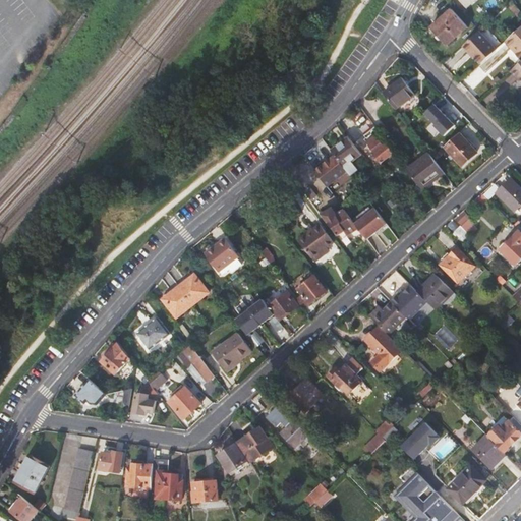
[(520,10),(512,1),(508,5),(519,16),(520,13),(520,10)]
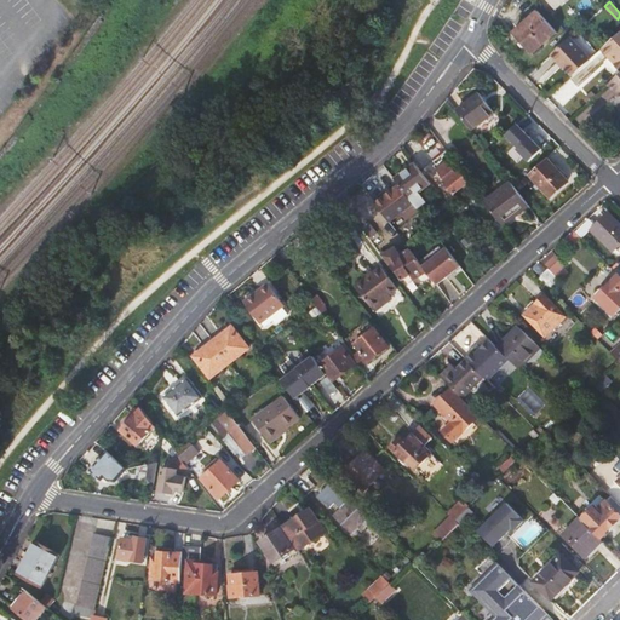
[(512,33),(533,55),(557,32),(537,11),(512,33)]
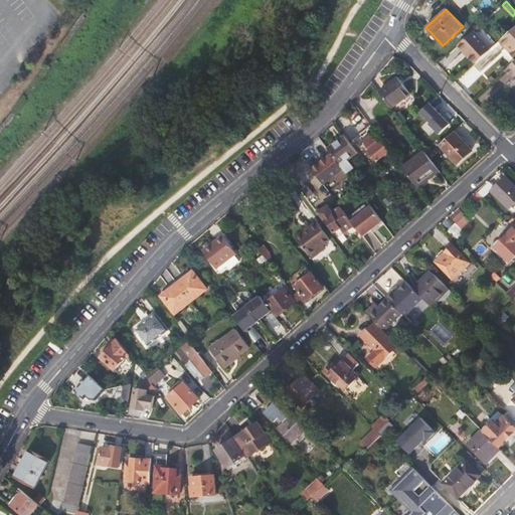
[(514,26),(504,37),(513,48),(511,50),(514,54),(514,26)]
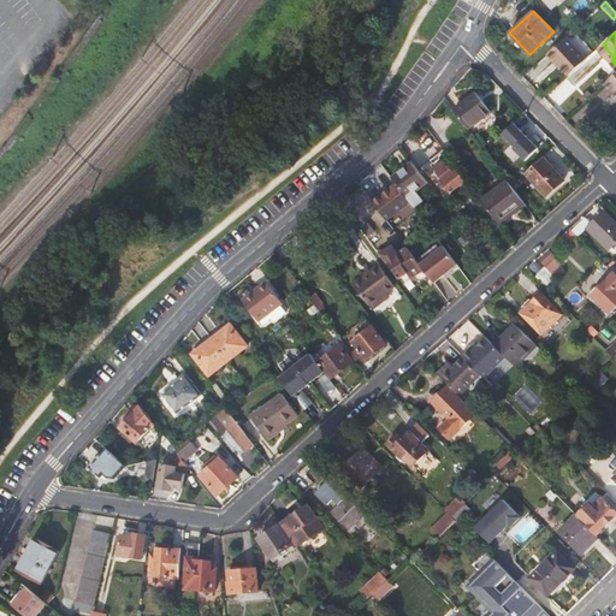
[(564,70),(569,75),(587,59),(567,37),(548,55),(556,64),(558,63),(564,70)]
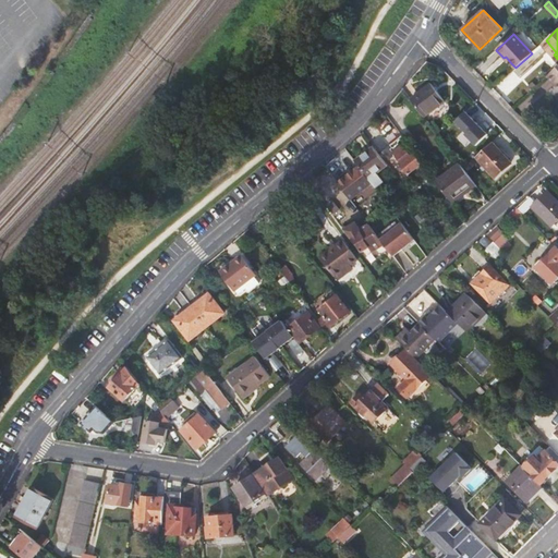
[(557,67),(548,75),(557,86),(557,67)]
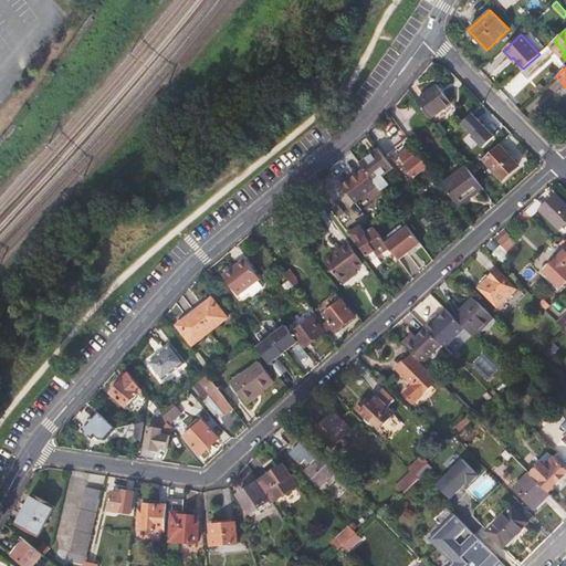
[(437,85),(417,101),(432,119),(451,104),(437,85)]
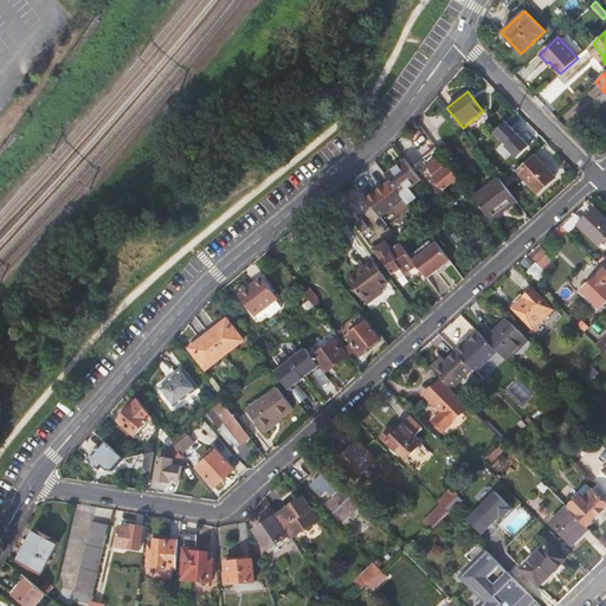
[(530,147),(507,122),(494,134),(500,140),(502,139),(508,146),(507,147),(519,159),(530,147)]
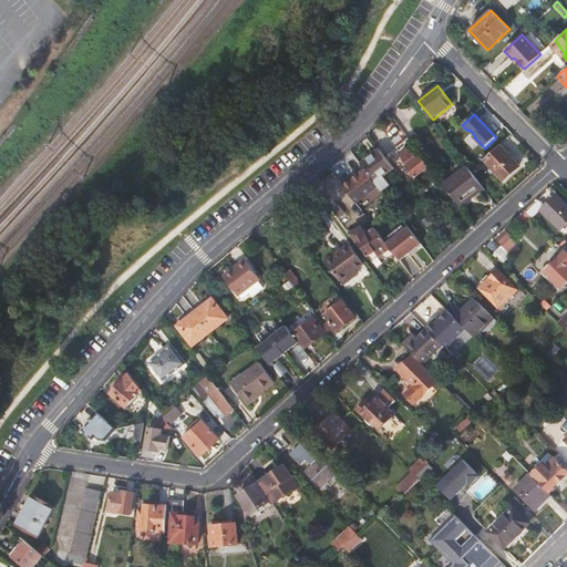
[(414,177),(429,166),(403,132),(391,140),(395,144),(397,143),(403,152),(400,155),(409,166),(406,167),(414,177)]
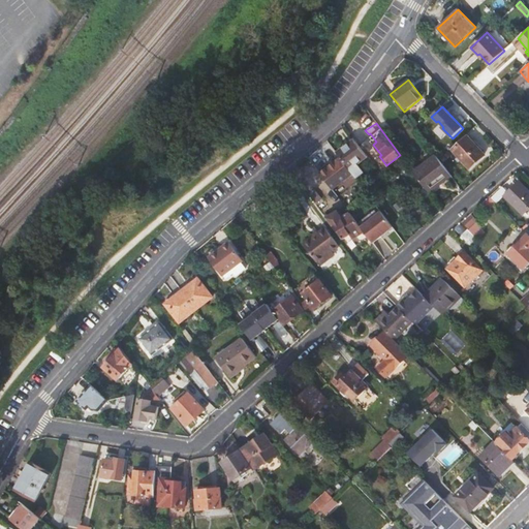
[(485,155),(468,136),(460,144),(453,150),(468,169),(485,155)]
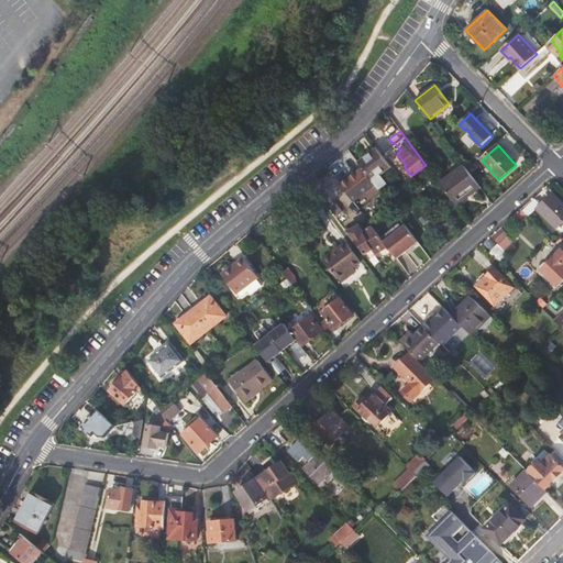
[(377,148),(359,163),(362,168),(375,185),(386,198),(393,194),(385,185),(386,184),(379,175),(390,166),(377,148)]
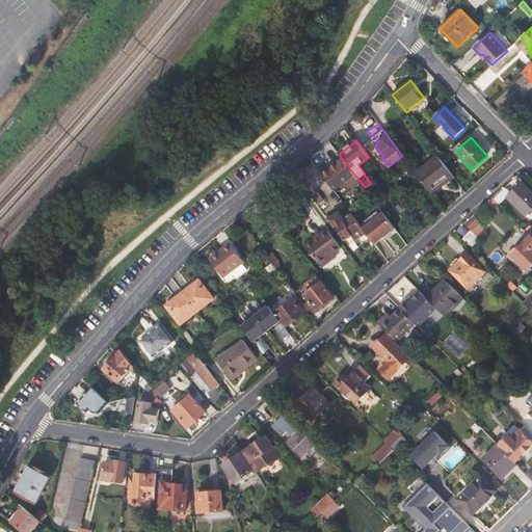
[(437,157),(416,174),(433,196),(455,179),(437,157)]
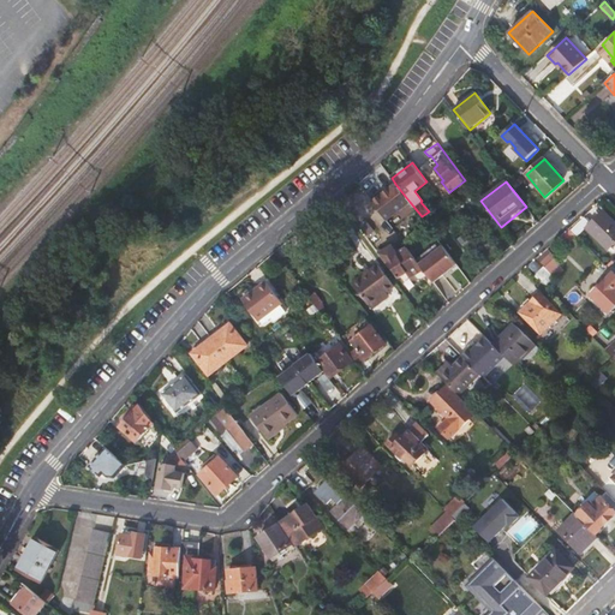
[(395,184),(371,202),(386,220),(410,202),(395,184)]
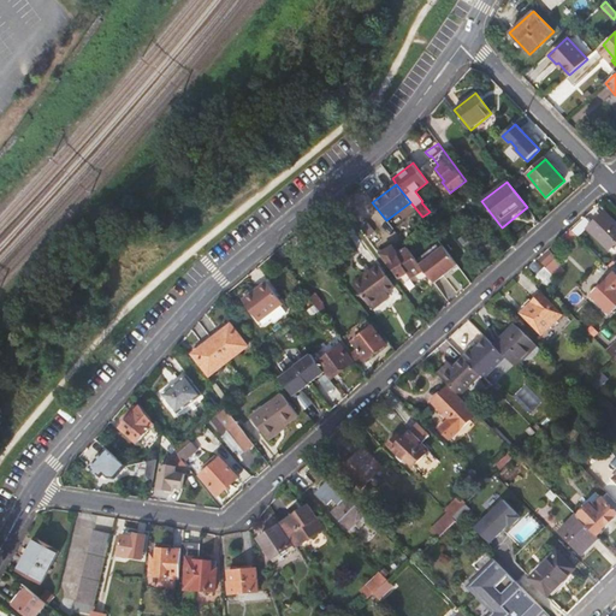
[(615,223),(605,212),(587,229),(609,250),(615,242),(615,223)]
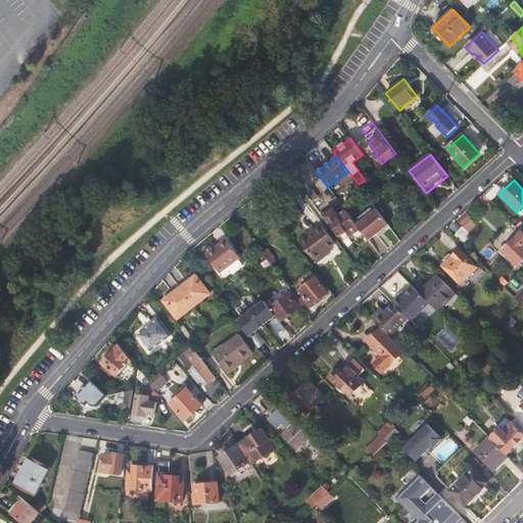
[(311,187),(304,191),(317,206),(323,201),(311,187)]
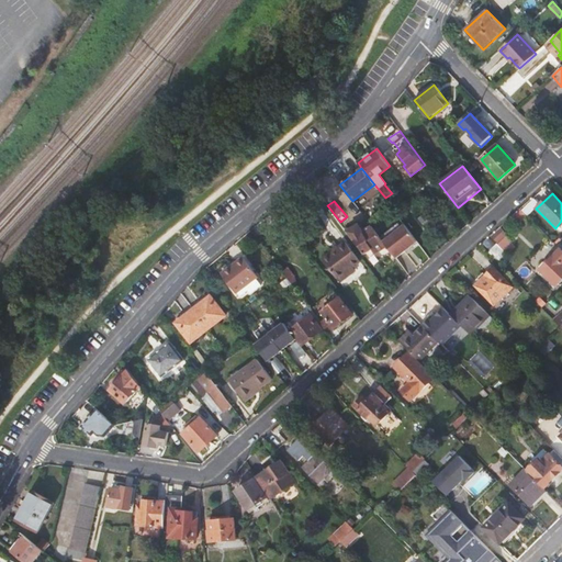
[(405,224),(383,242),(386,246),(396,258),(417,242),(405,224)]
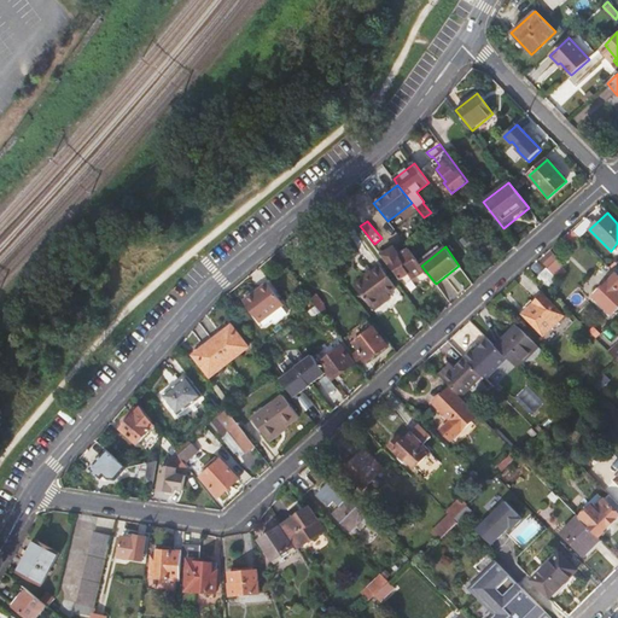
[(421,266),(408,249),(400,255),(396,249),(391,249),(382,256),(389,264),(390,263),(401,280),(408,275),(412,280),(425,270),(421,266)]
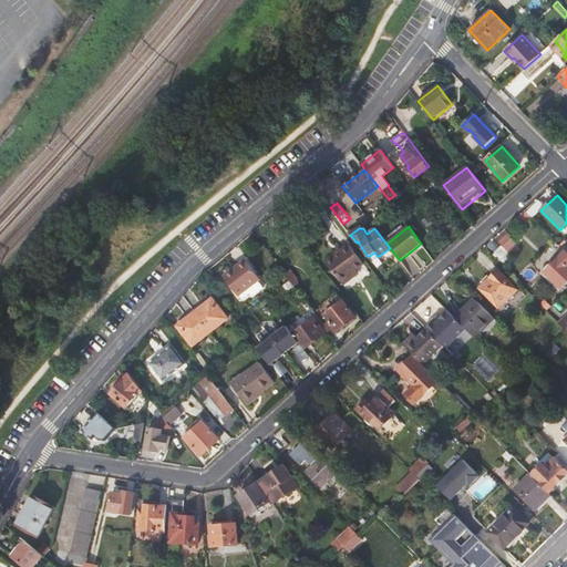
[(506,229),(496,237),(512,256),(522,248),(506,229)]
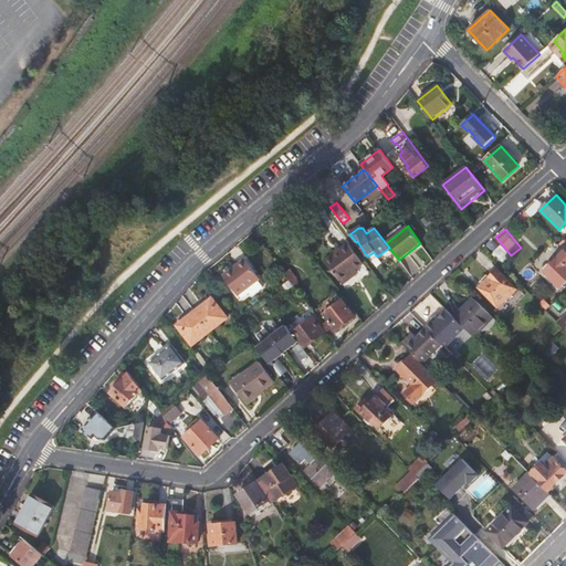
[(348,243),(325,261),(342,284),(350,278),(348,274),(363,263),(348,243)]
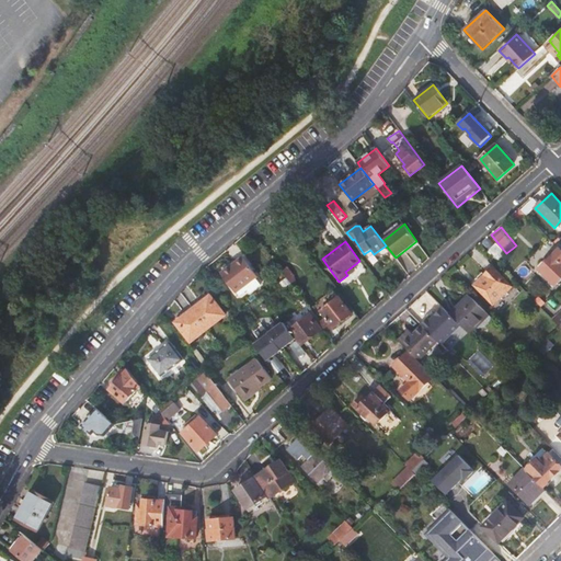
[(496,243),(488,252),(499,263),(507,255),(496,243)]
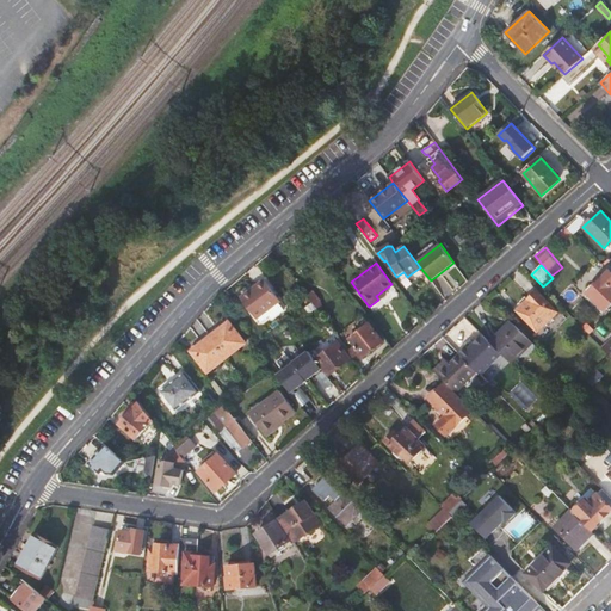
[(610,272),(610,271),(586,292),(604,310),(610,303),(610,272)]
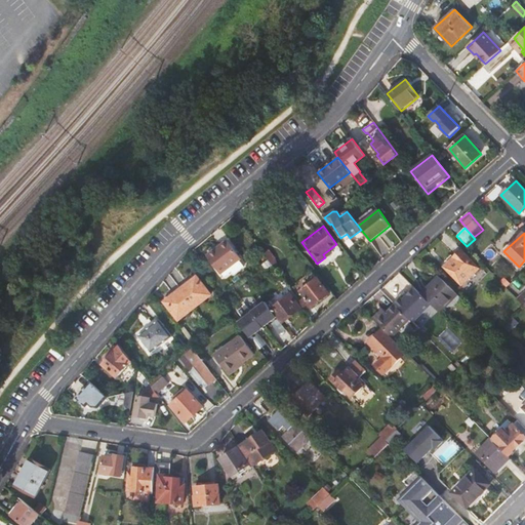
[(242,260),(229,241),(214,251),(216,254),(210,259),(221,275),(225,273),(227,276),(233,272),(235,275),(245,267),(241,261),(242,260)]
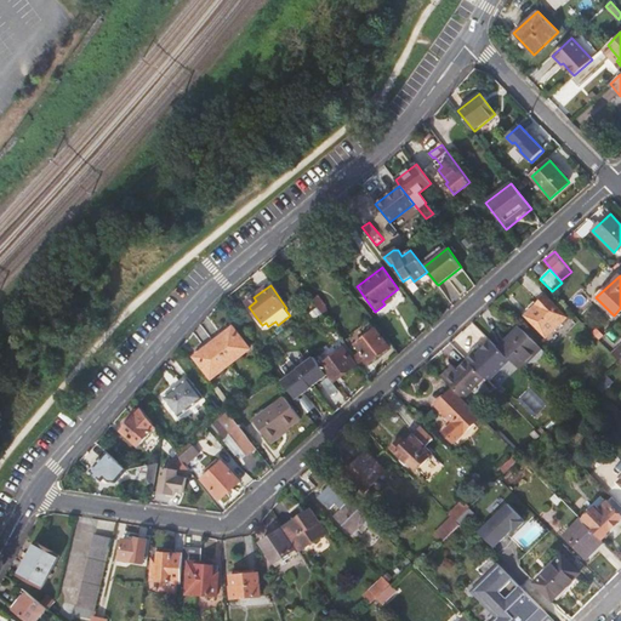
[(330,312),(318,296),(312,301),(317,308),(324,317),(330,312)]
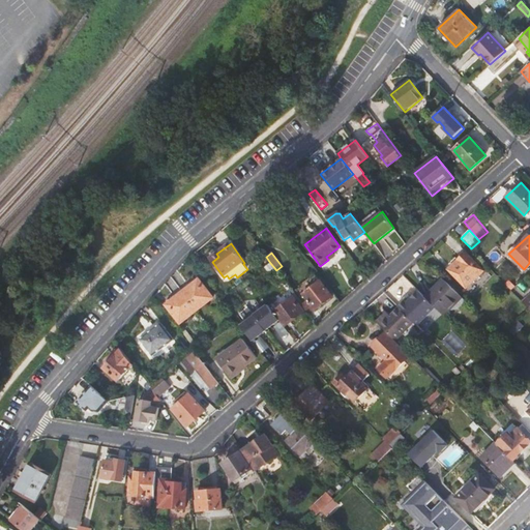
[(466,253),(449,269),(467,288),(483,271),(466,253)]
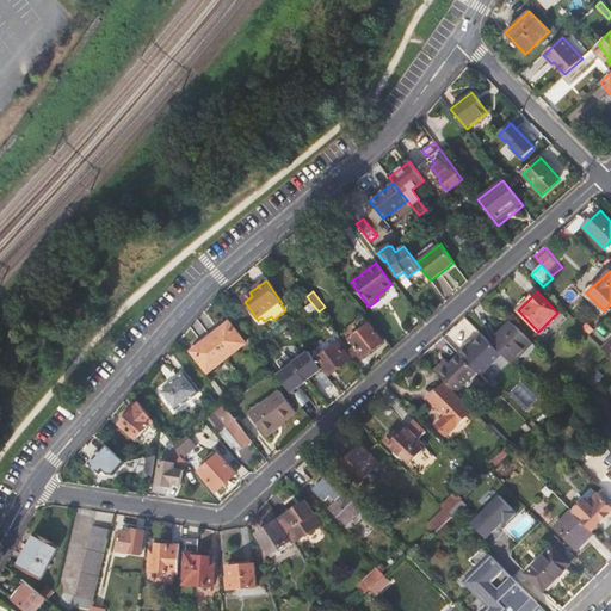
[(211,335),(227,358),(246,344),(230,321),(211,335)]
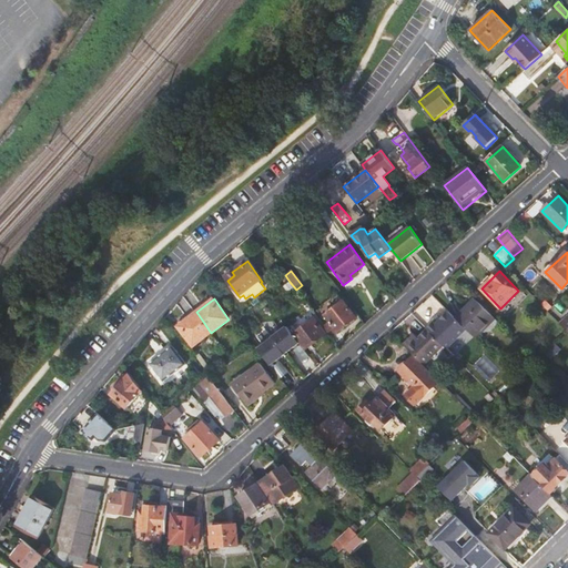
[(475,298),(455,318),(467,331),(475,338),(482,332),(485,335),(493,332),(500,325),(475,298)]
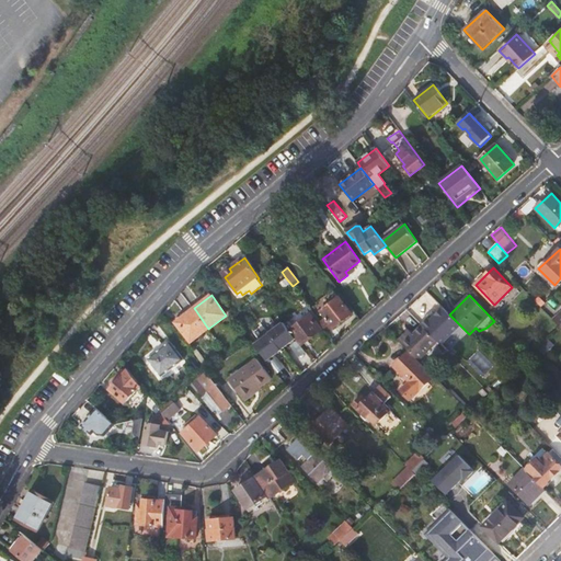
[(324,318),(320,321),(328,332),(332,329),(333,330),(353,313),(340,297),(320,312),(324,318)]
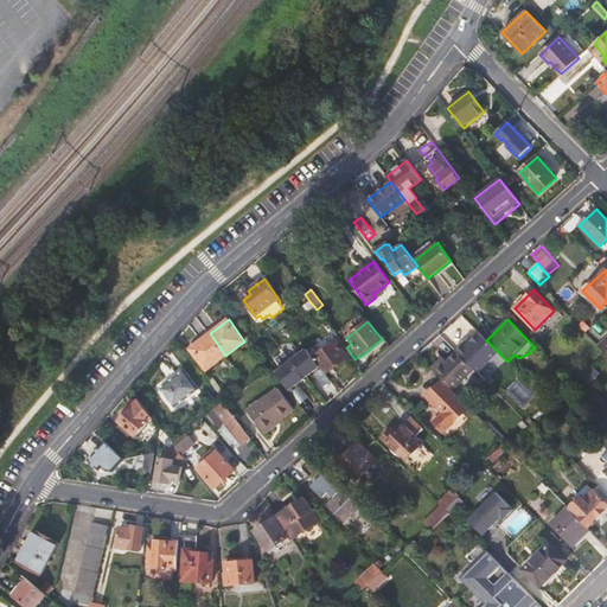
[(205,370),(225,356),(210,333),(190,349),(205,370)]
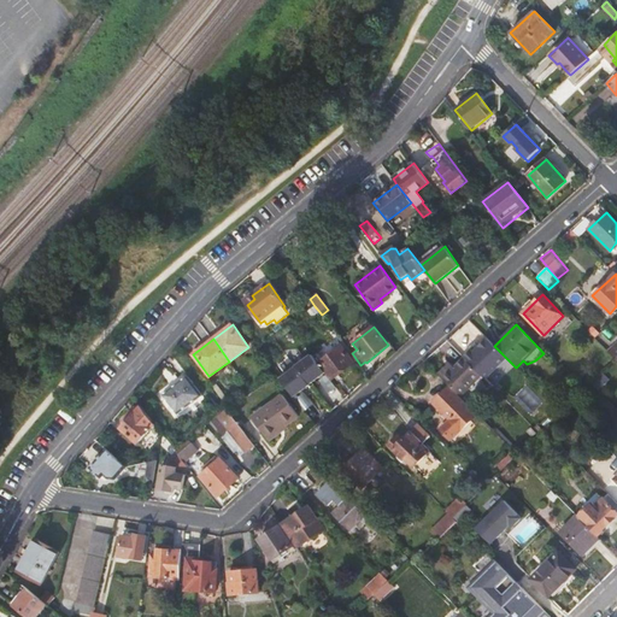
[(494,346),(488,339),(480,347),(475,352),(471,350),(464,357),(464,358),(481,375),(486,380),(507,359),(494,346)]
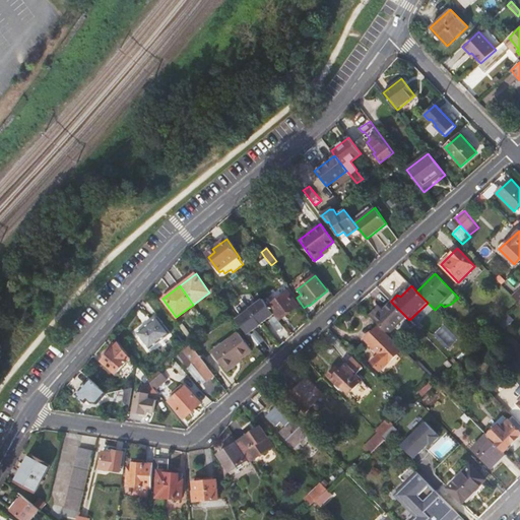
[(286,293),(268,307),(274,314),(272,315),(278,322),(299,307),(286,293)]
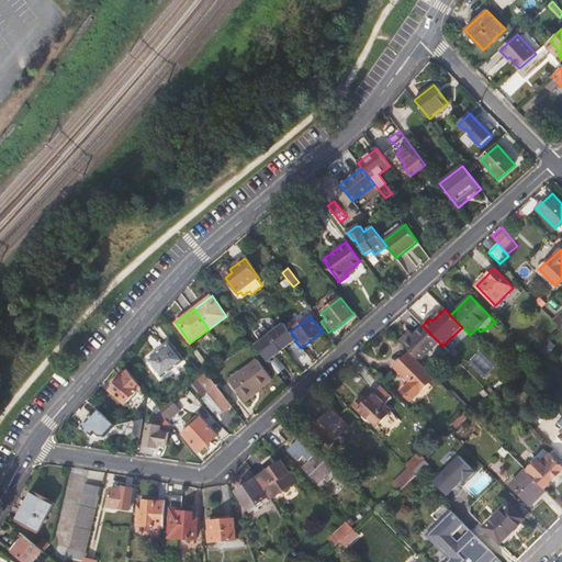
[(283,323),(269,335),(281,350),(282,350),(294,340),(296,339),(290,332),(283,323)]
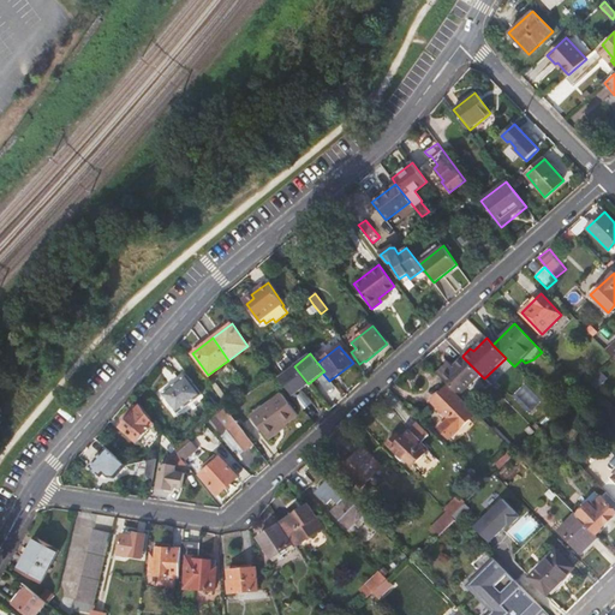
[(458,394),(479,374),(463,357),(453,366),(448,362),(436,372),(448,384),(458,394)]
